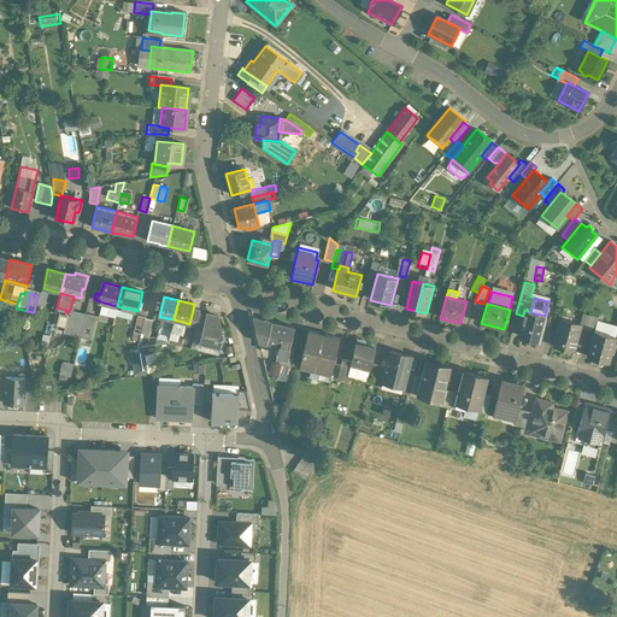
[(70,310),(69,310),(68,313),(65,327),(71,329),(70,334),(80,336),(81,330),(84,313),(70,310)]
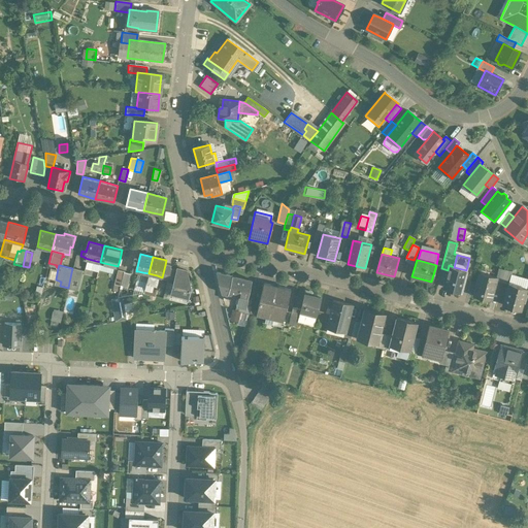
[(171,266),(165,265),(162,277),(168,278),(170,269),(171,266)]
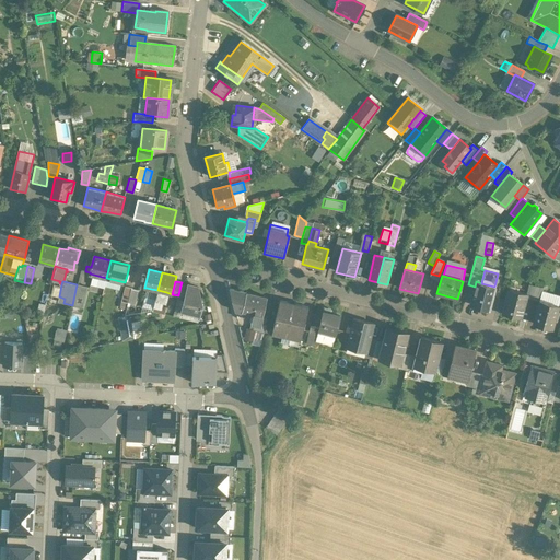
[(481,283),(476,281),(475,287),(470,305),(489,310),(492,296),(494,287),(481,283)]
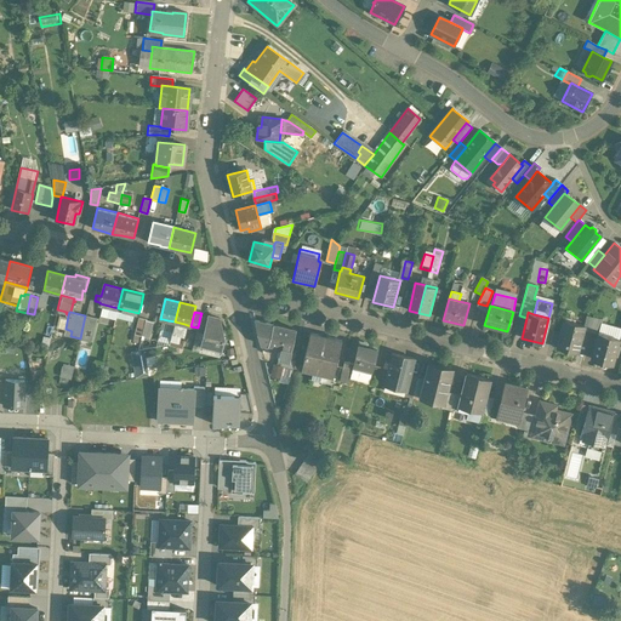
[(95,318),(85,315),(81,332),(91,335),(95,318)]
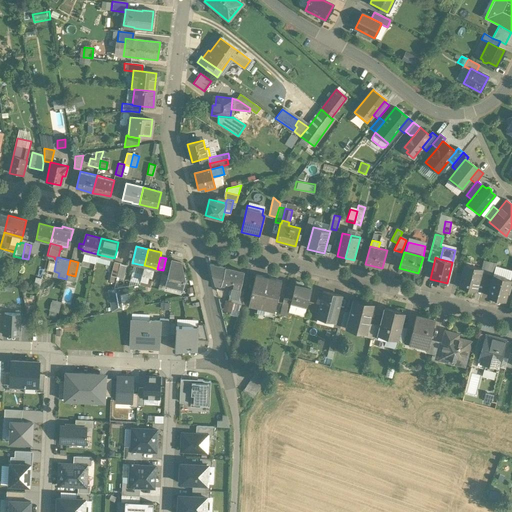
[(182,262),(172,260),(171,262),(168,274),(166,284),(183,288),(186,279),(183,278),(184,274),(182,262)]
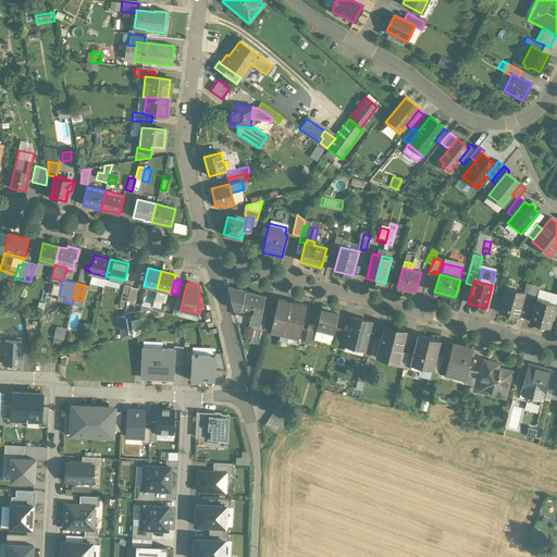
[(186,285),(180,284),(177,294),(176,296),(183,298),(186,285)]
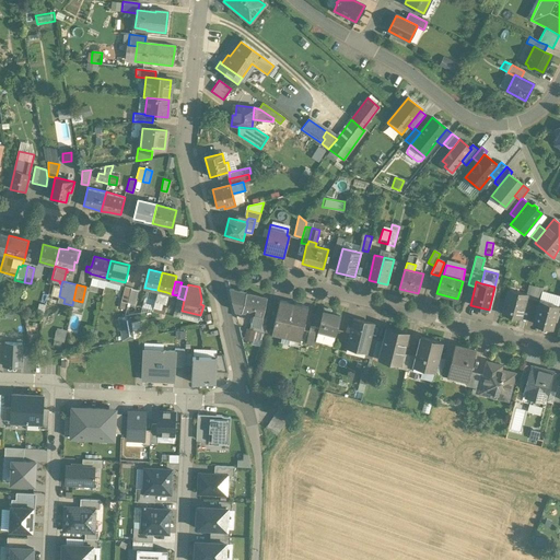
[(535,287),(528,286),(526,293),(527,293),(526,296),(533,299),(535,289),(535,287)]
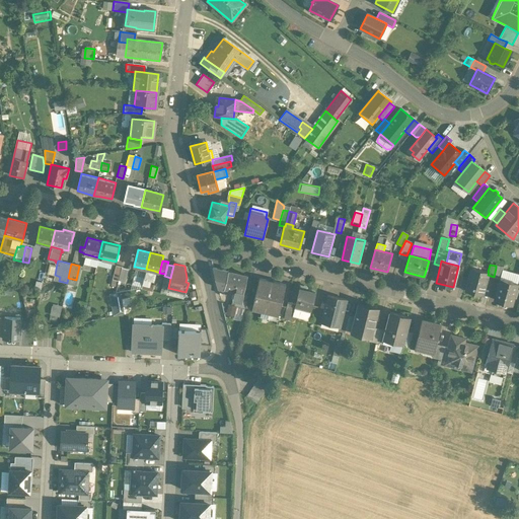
[(121,268),(116,267),(113,280),(118,281),(121,268)]
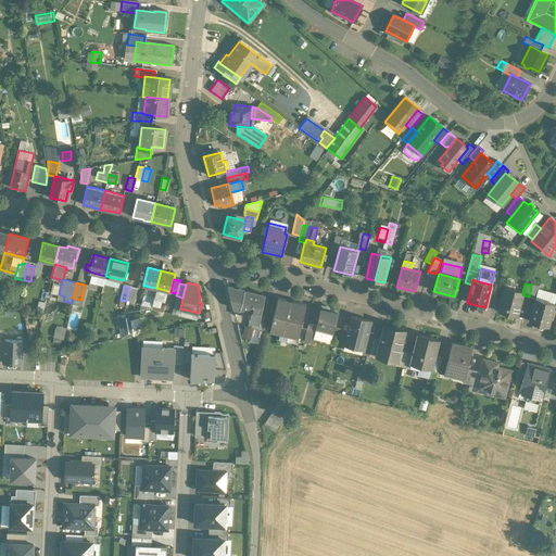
[(138,288),(130,286),(127,300),(134,302),(138,288)]
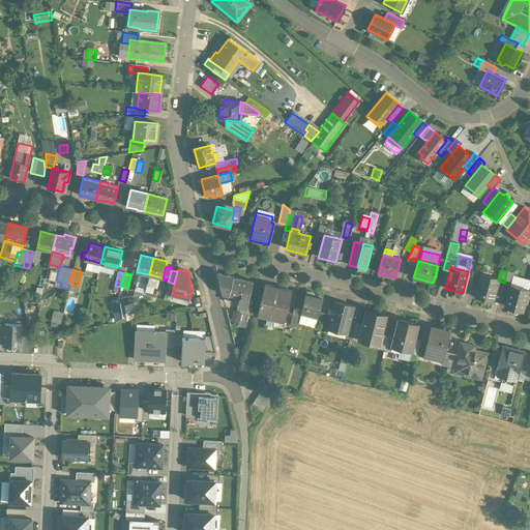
[(233,276),(217,272),(222,292),(229,294),(233,276)]
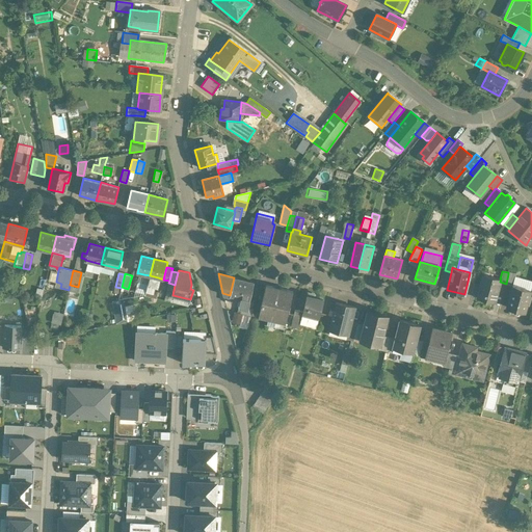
[(500,278),(482,274),(480,285),(477,297),(476,297),(495,302),(500,282),(501,278),(500,278)]
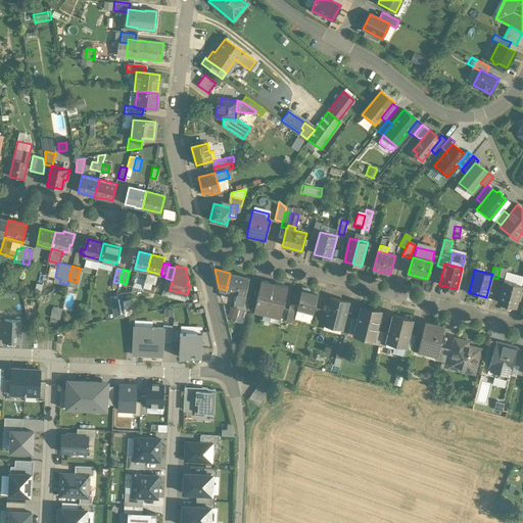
[(510,272),(500,270),(497,279),(497,280),(503,281),(508,282),(510,275),(510,272)]
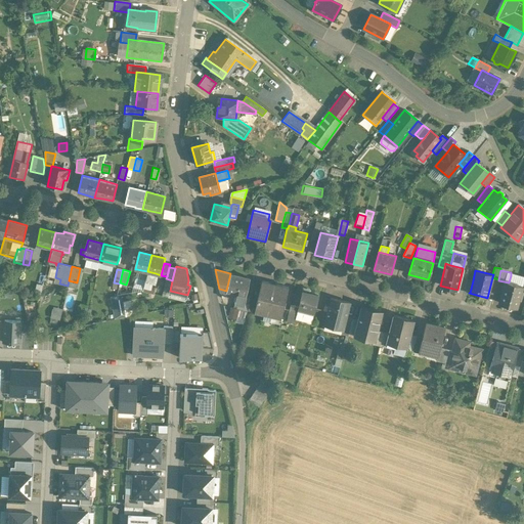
[(156,273),(147,271),(145,279),(154,281),(156,273)]
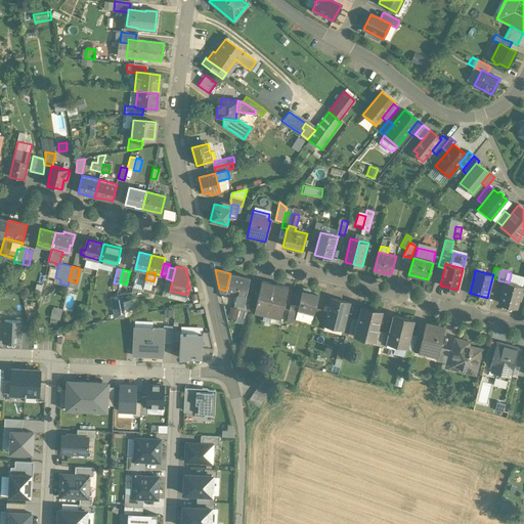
[(250,278),(230,273),(226,291),(237,294),(235,302),(244,304),(250,278)]
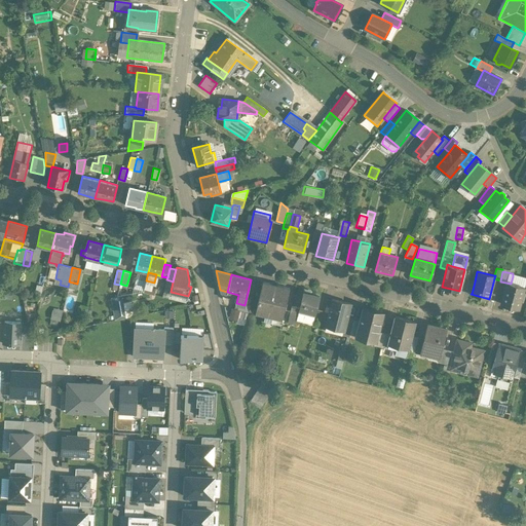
[(525,279),(513,276),(511,284),(523,288),(524,283),(525,279)]
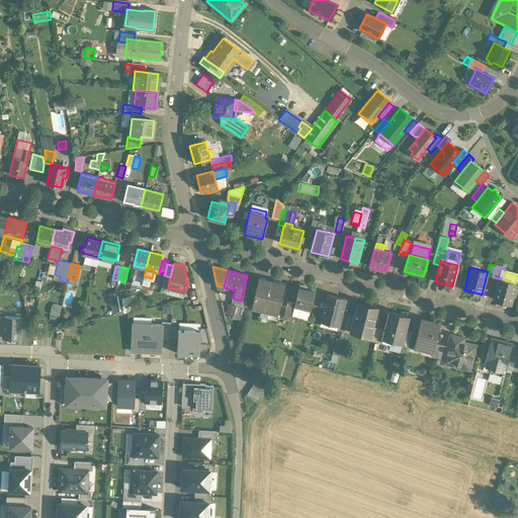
[(138,275),(134,274),(131,289),(141,287),(144,276),(138,275)]
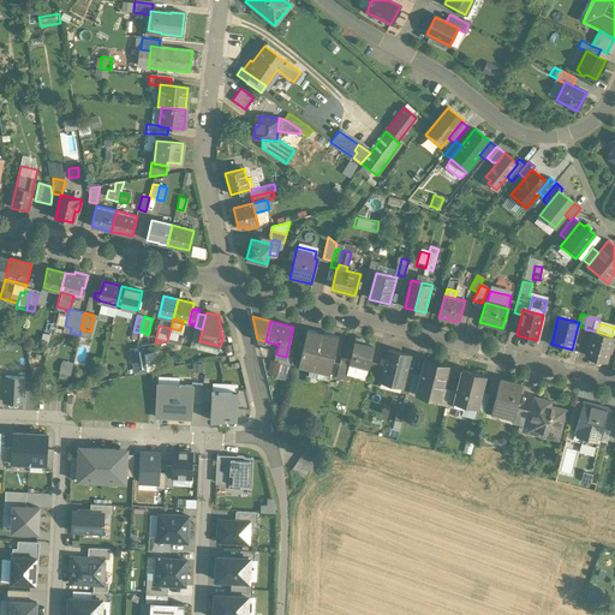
[(548,328),(541,326),(537,340),(544,341),(548,328)]
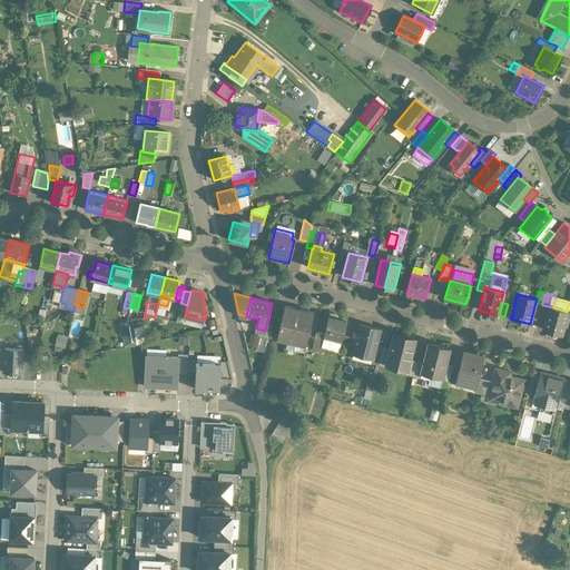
[(514,305),(508,304),(504,316),(511,318),(514,305)]
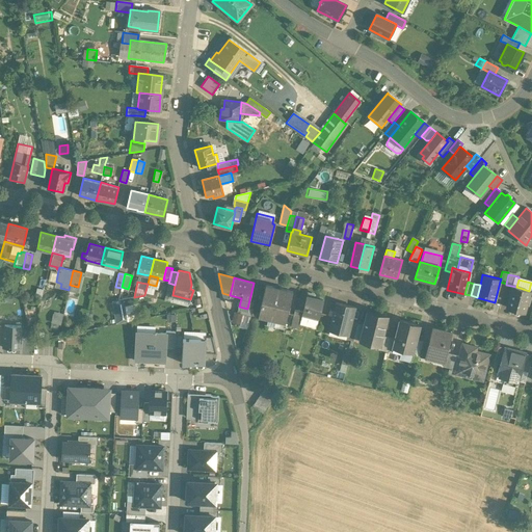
[(293,293),(266,286),(259,314),(268,316),(267,324),(285,328),(293,293)]
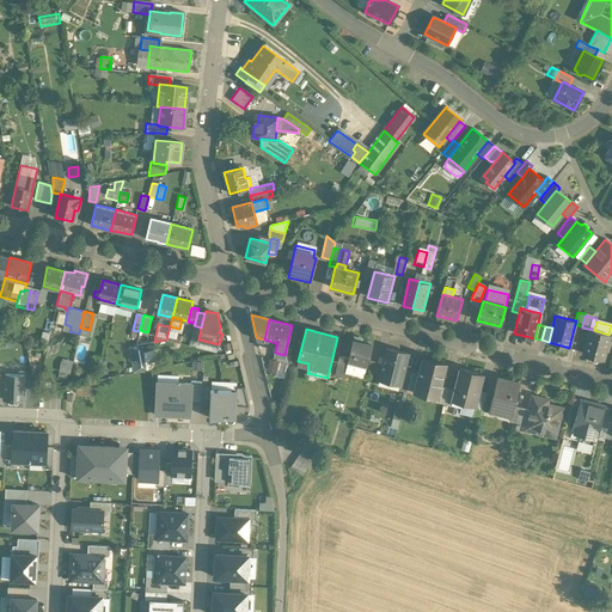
[(594,330),(588,329),(582,354),(603,360),(610,335),(609,335),(594,330)]
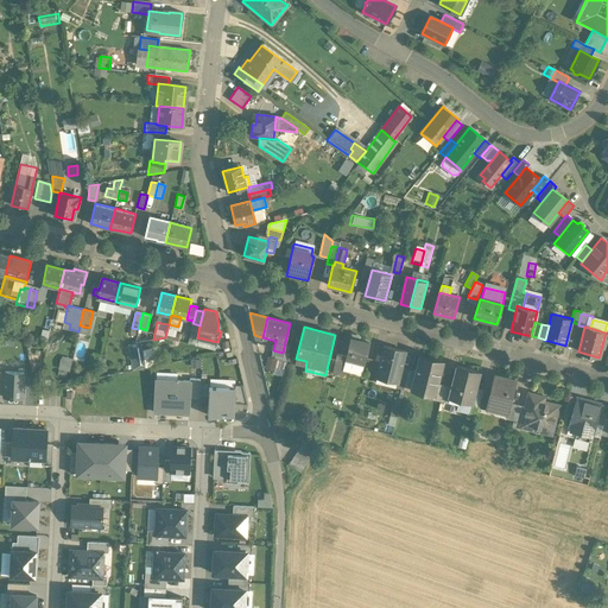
[(369,343),(352,339),(347,358),(346,362),(347,362),(363,366),(369,343)]
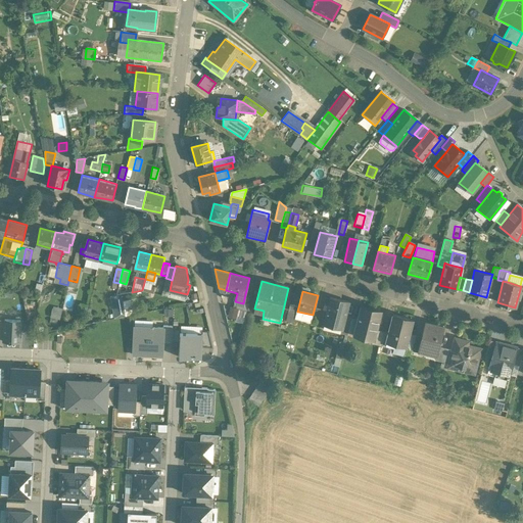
[(120,295),(109,296),(113,319),(124,317),(121,301),(120,295)]
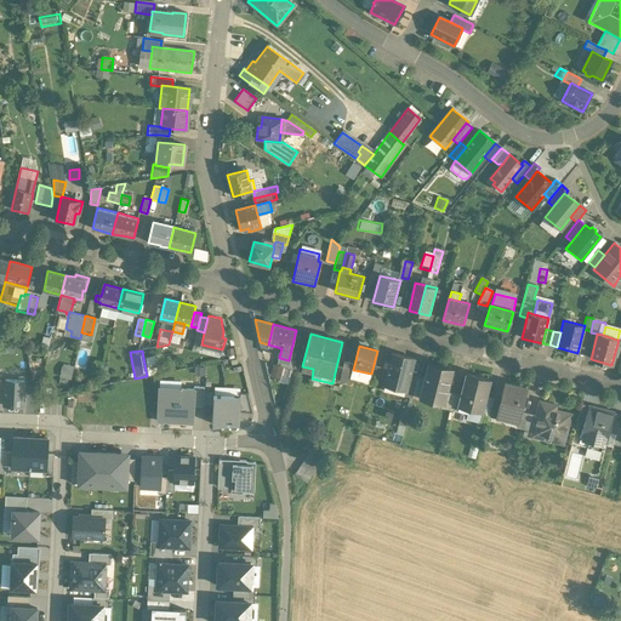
[(415,360),(392,354),(391,362),(389,360),(387,370),(388,370),(385,385),(406,389),(410,377),(415,360)]
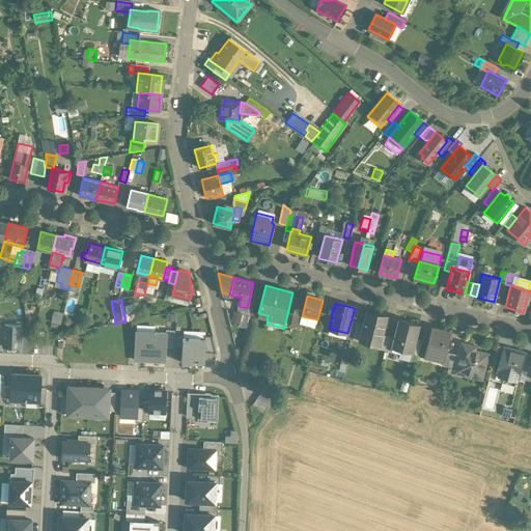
[(132,304),(122,306),(126,322),(132,320),(134,315),(132,304)]
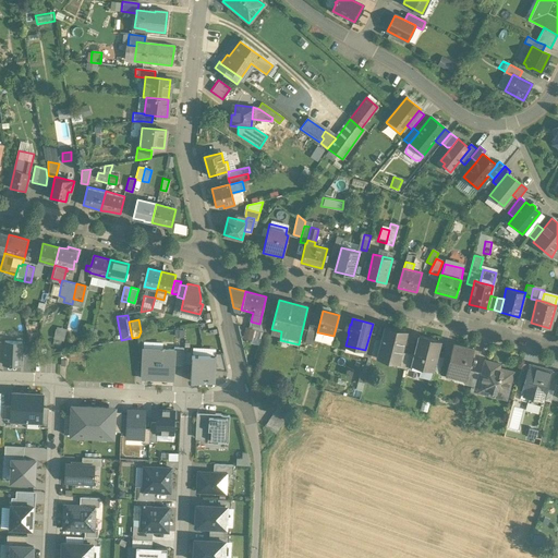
[(259,324),(251,322),(250,328),(254,329),(264,331),(265,325),(259,324)]
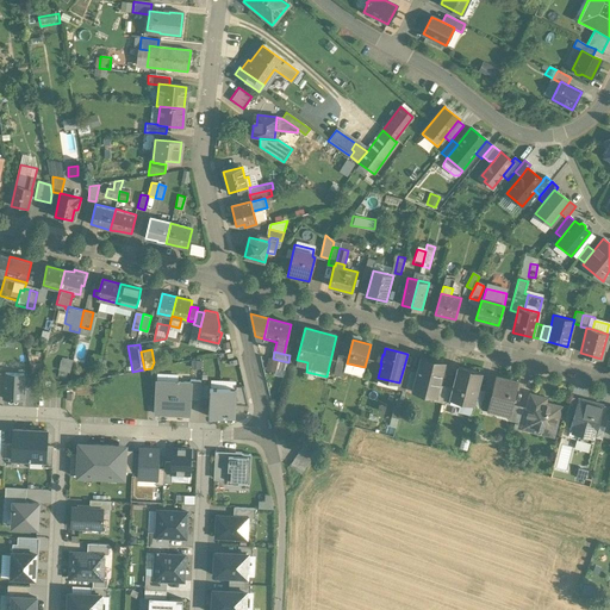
[(347,363),(348,359),(338,356),(334,379),(344,381),(348,363),(347,363)]
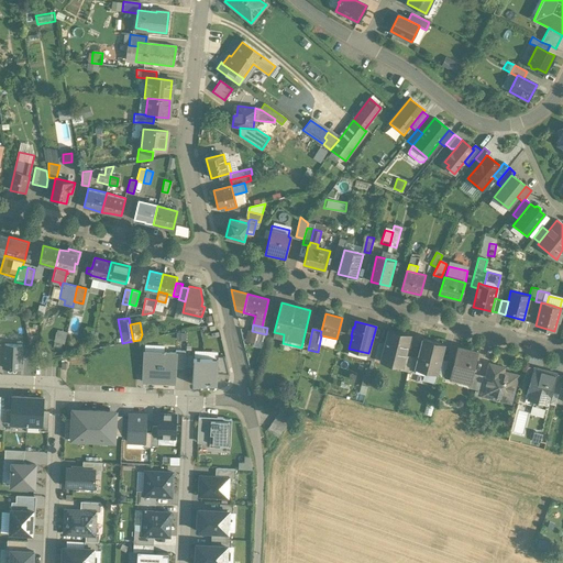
[(252,331),(249,331),(246,340),(254,342),(256,332),(252,331)]
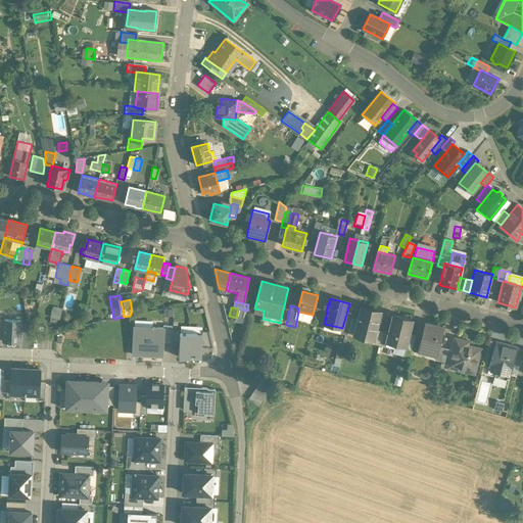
[(381,313),(362,307),(358,322),(354,333),(355,333),(355,336),(373,340),(374,338),(376,331),(381,313)]
